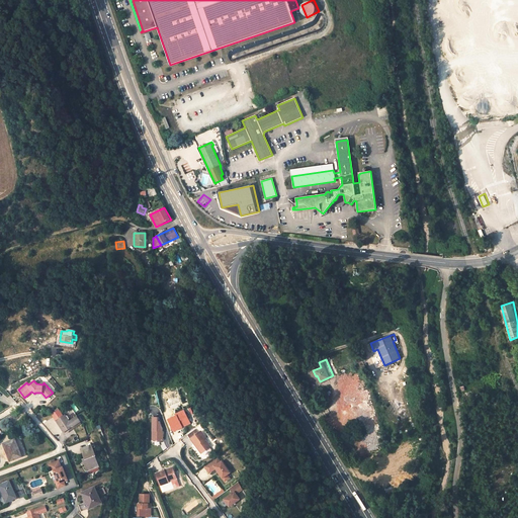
[(397,381),(398,392),(407,390),(405,380),(397,381)]
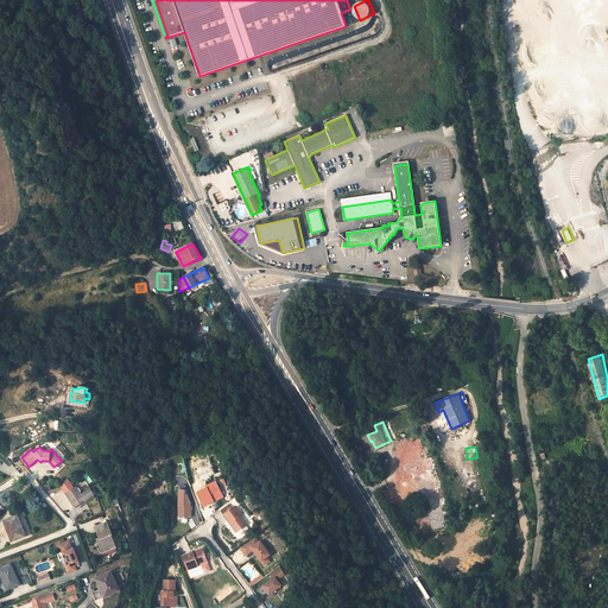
[(87,473),(83,476),(89,483),(93,481),(87,473)]
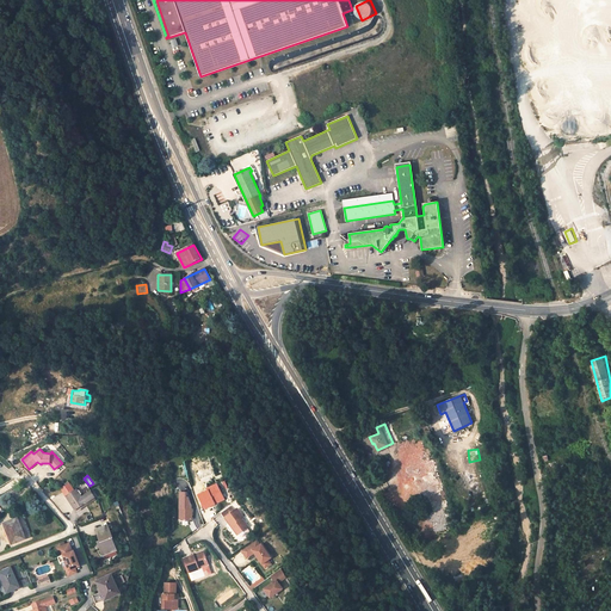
[(198,495),(205,508),(215,504),(215,503),(217,501),(217,503),(224,499),(217,485),(208,488),(208,491),(198,495)]
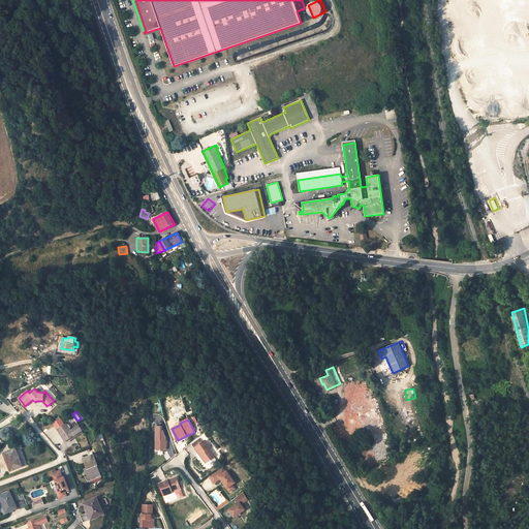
[(59,429),(58,430),(65,441),(74,436),(71,431),(70,431),(66,424),(59,429)]
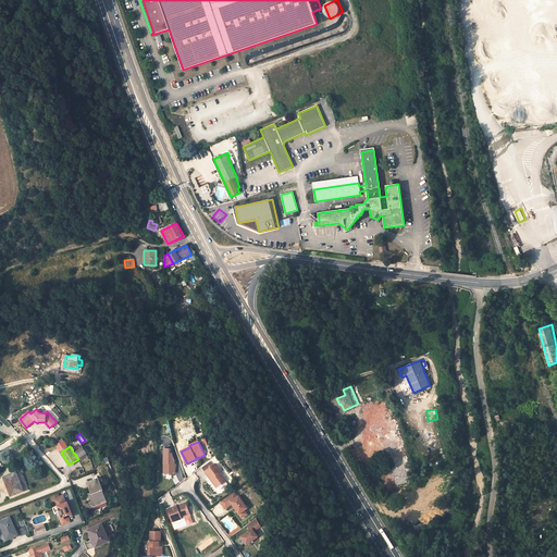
[(75,454),(78,459),(81,457),(86,454),(83,448),(75,454)]
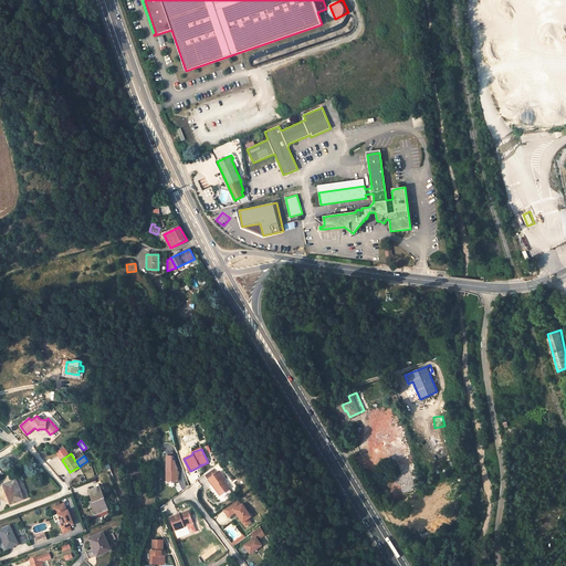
[(173,457),(167,457),(167,482),(178,482),(178,471),(178,469),(175,461),(173,461),(173,457)]
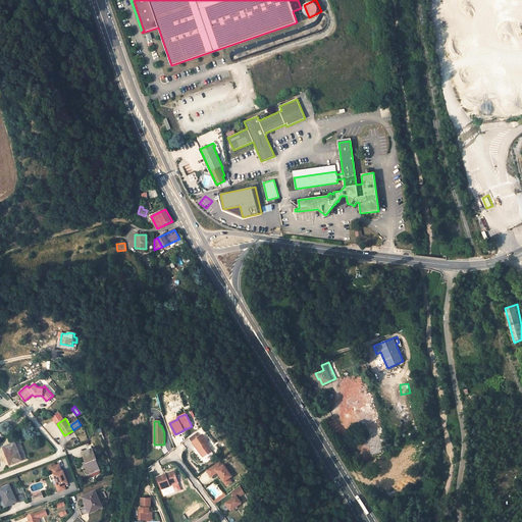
[(190,436),(193,440),(200,435),(197,431),(190,436)]
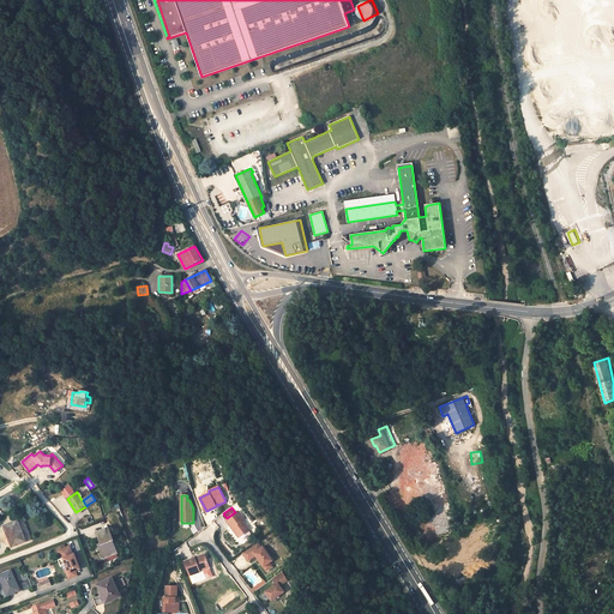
[(235,512),(227,518),(234,528),(235,528),(236,529),(235,530),(239,535),(250,528),(244,519),(245,518),(239,510),(235,512)]
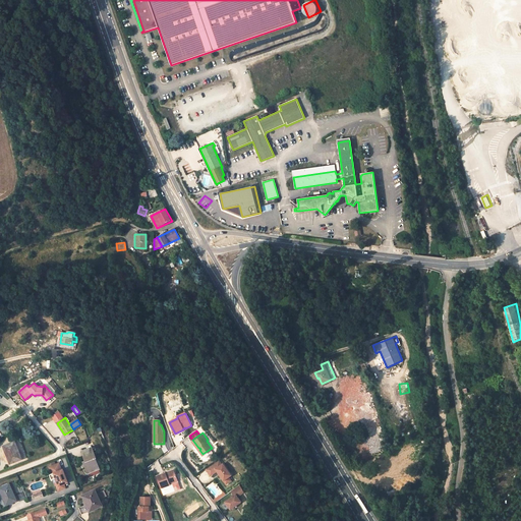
[(15,442),(3,447),(10,464),(20,460),(18,455),(19,454),(15,442)]
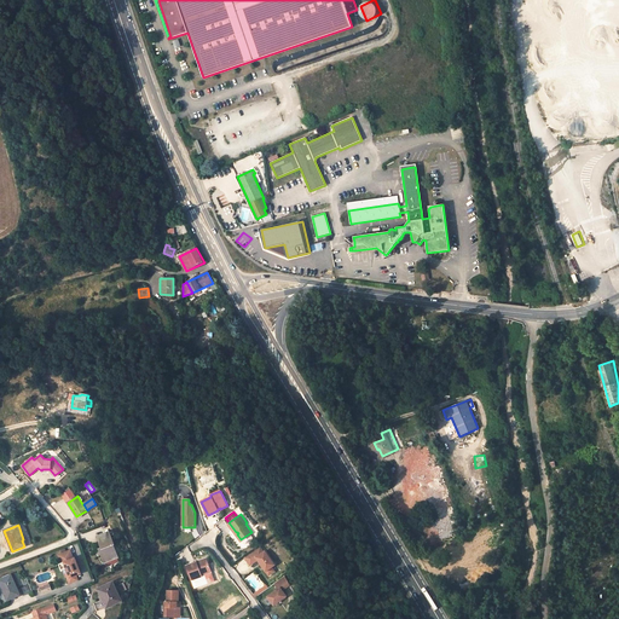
[(110,532),(98,537),(102,549),(100,550),(104,562),(105,562),(117,557),(113,545),(115,544),(114,543),(110,532)]
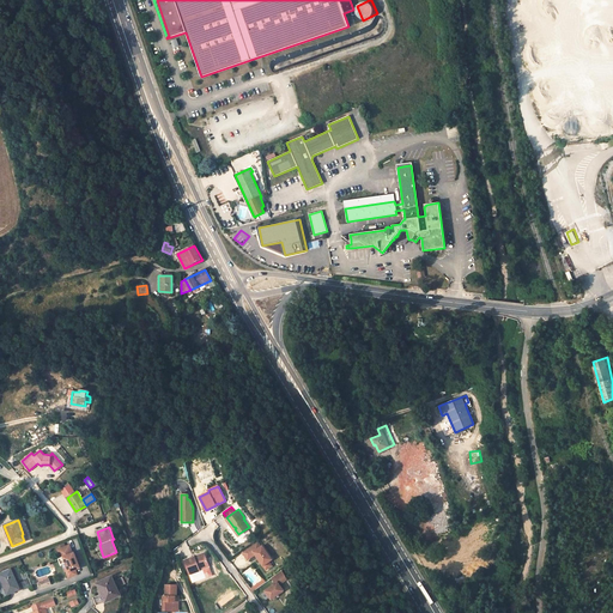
[(258,540),(242,551),(248,559),(255,554),(266,569),(272,565),(269,560),(272,559),(262,545),(261,546),(258,540)]
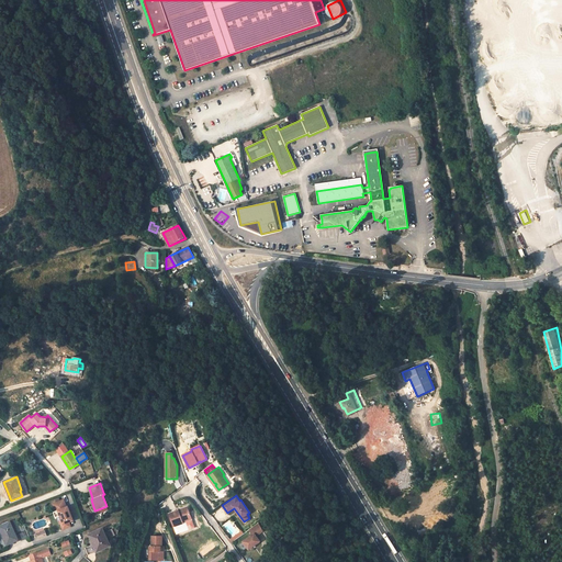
[(66,507),(64,499),(53,504),(55,512),(58,510),(59,515),(62,520),(63,525),(60,525),(63,530),(70,527),(68,523),(72,520),(67,506),(66,507)]
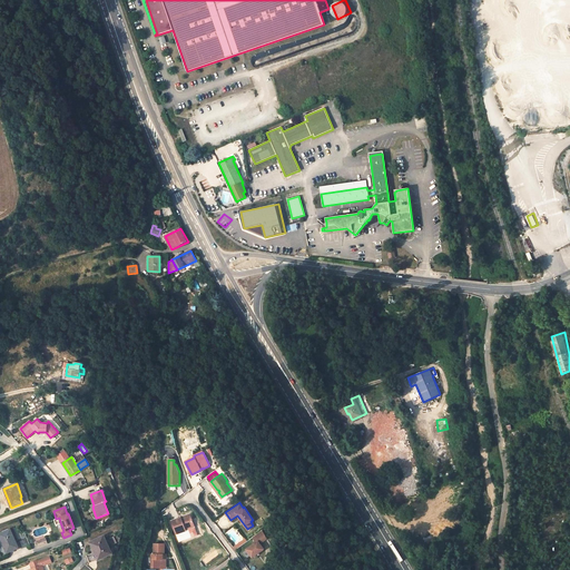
[(172,521),(176,534),(186,530),(186,529),(195,526),(190,513),(184,517),(184,518),(182,518),(180,517),(172,521)]
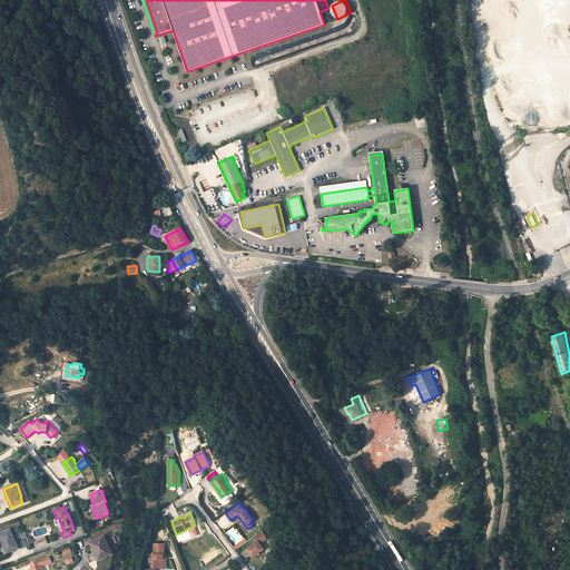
[(186,529),(186,530),(176,534),(179,542),(198,534),(195,526),(186,529)]
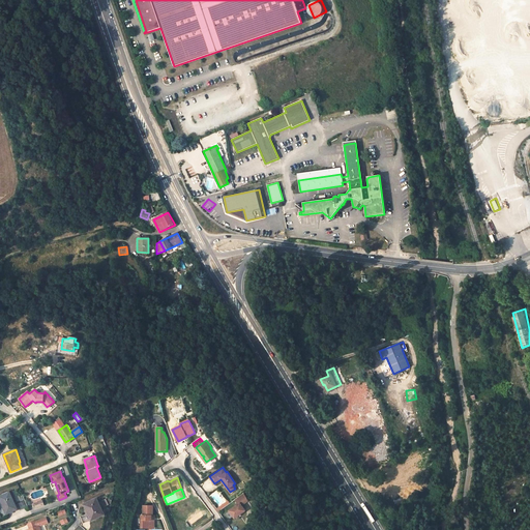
[(9,493),(0,496),(0,500),(6,514),(17,509),(9,493)]
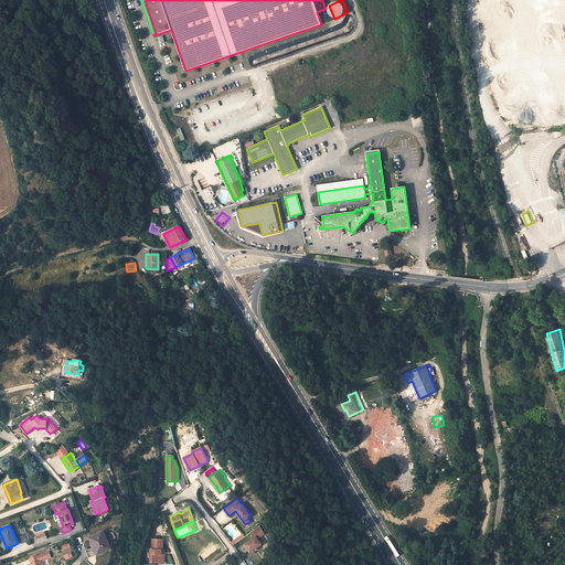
[(265,534),(260,525),(251,533),(254,537),(244,545),(251,553),(262,545),(258,540),(265,534)]
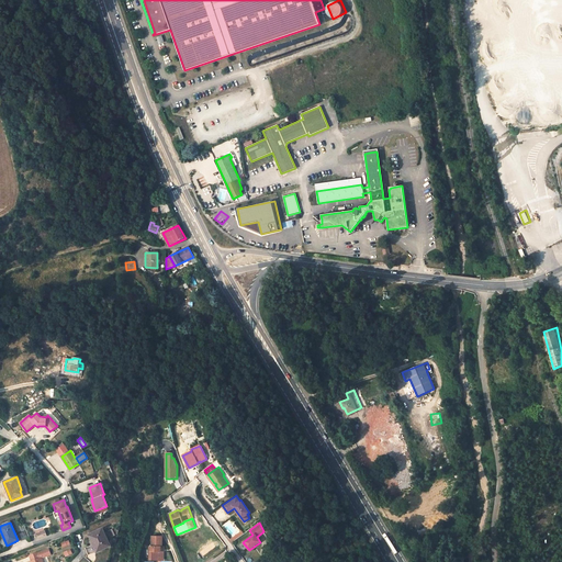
[(102,529),(89,536),(93,546),(96,544),(98,551),(110,544),(102,529)]
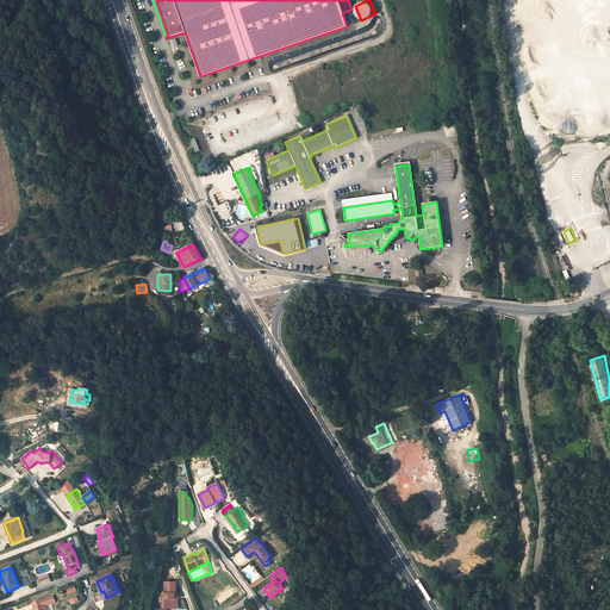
[(25,586),(32,583),(29,576),(22,578),(25,586)]
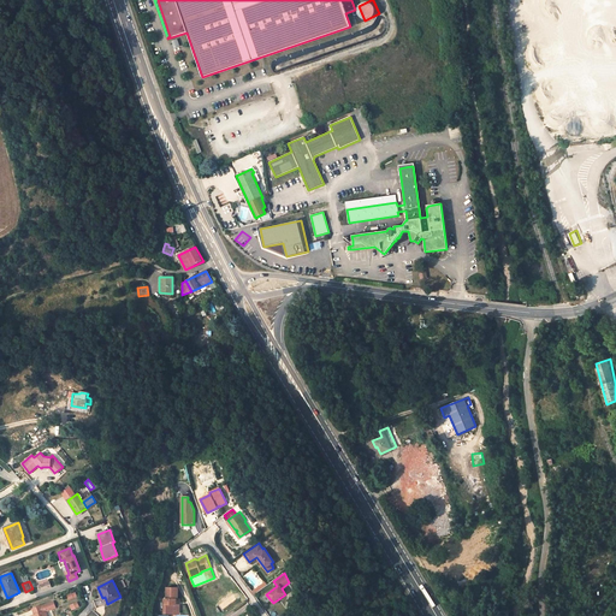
[(177,599),(177,588),(165,587),(165,599),(163,599),(163,614),(171,614),(171,611),(178,611),(178,604),(175,604),(175,599),(177,599)]
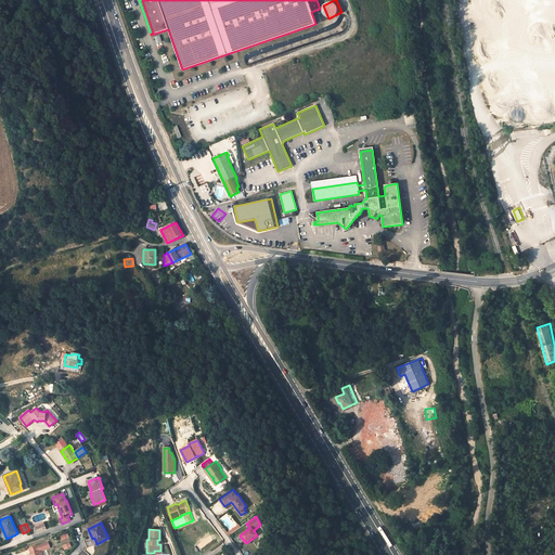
[(31,554),(30,554),(42,554),(41,552),(50,549),(48,542),(29,550),(31,554)]
